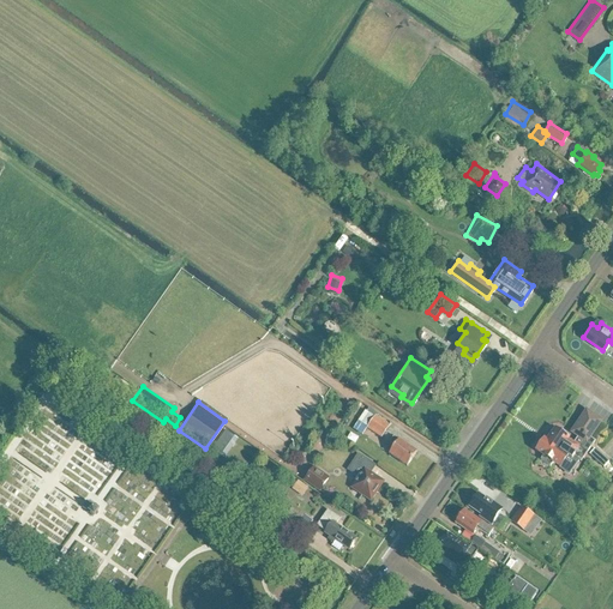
[(552,459),(564,466),(564,468),(569,460),(577,465),(582,459),(580,458),(594,438),(588,434),(600,417),(584,408),(570,429),(576,434),(572,440),(565,435),(566,435),(558,430),(558,426),(552,427),(552,430),(546,439),(544,438),(541,440),(540,439),(535,445),(538,446),(536,447),(544,452),(540,457),(550,464),(552,459)]
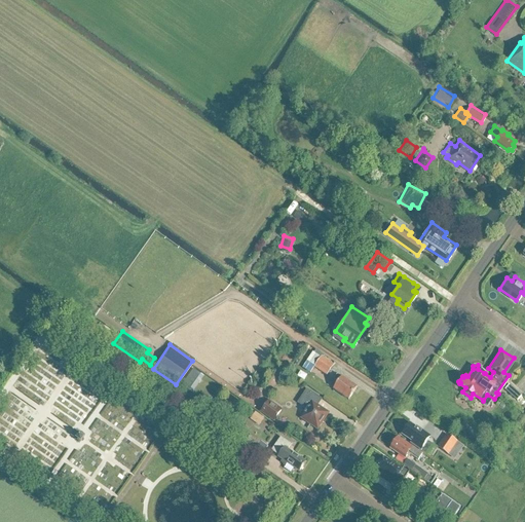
[(326,372),(333,362),(321,353),(313,364),(326,372)]
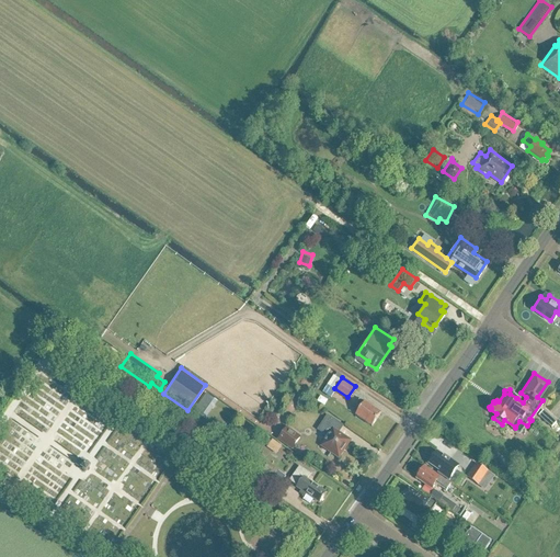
[(216,399),(205,390),(192,408),(204,417),(216,399)]
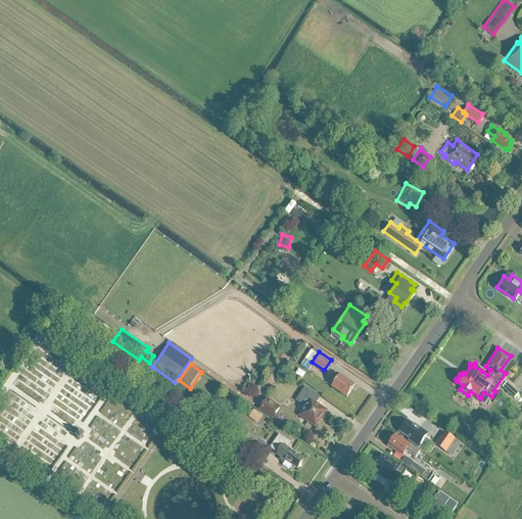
[(334,370),(331,374),(335,377),(330,384),(345,394),(353,382),(339,372),(338,373),(334,370)]
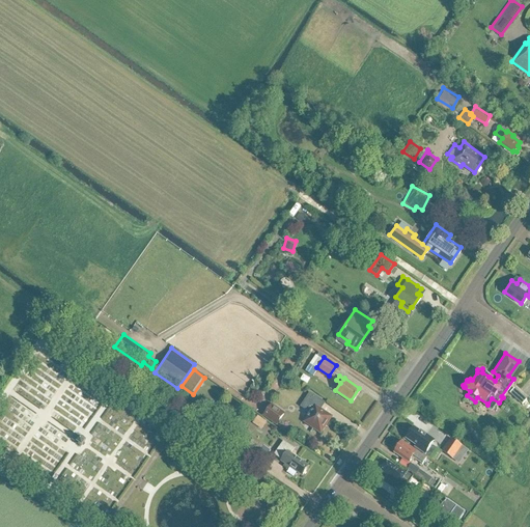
[(521,401),(526,396),(513,386),(508,391),(521,401)]
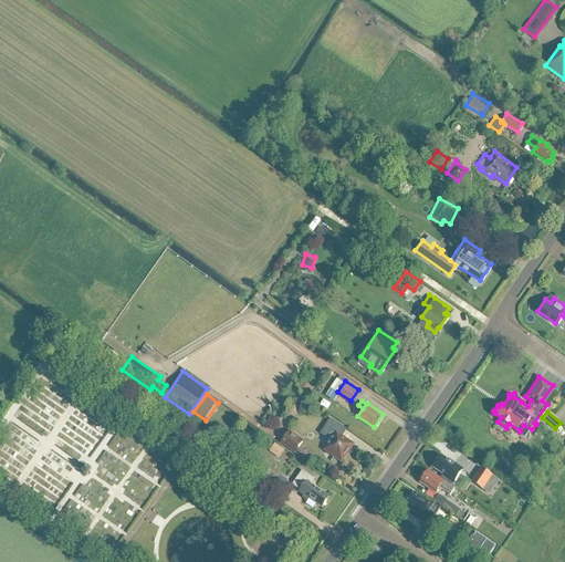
[(339,457),(351,441),(339,435),(344,427),(330,417),(320,430),(331,438),(325,447),(339,457)]
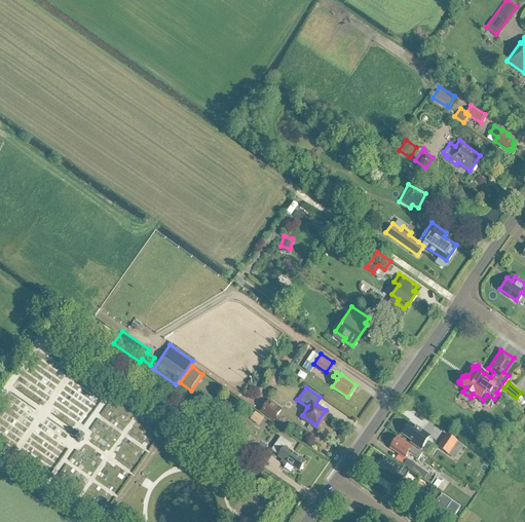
[(273,418),(279,408),(267,400),(261,409),(273,418)]
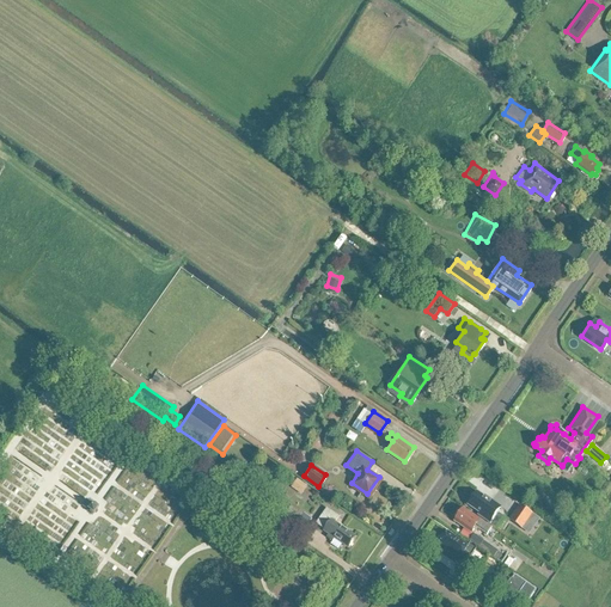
[(300,491),(306,482),(297,476),(289,484),(300,491)]
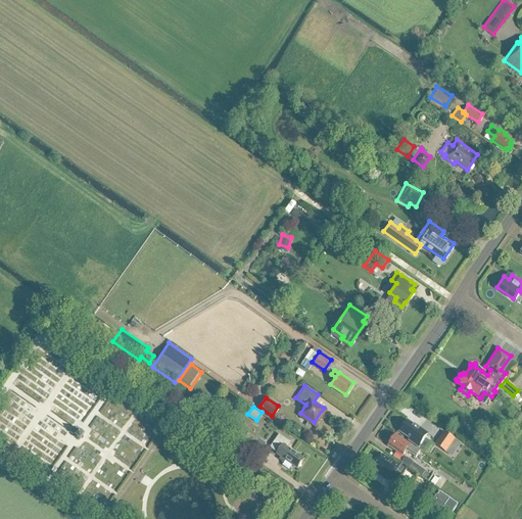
[(402,424),(398,429),(409,436),(408,438),(417,444),(426,431),(414,422),(413,423),(406,419),(405,420),(404,420),(401,423),(402,424)]
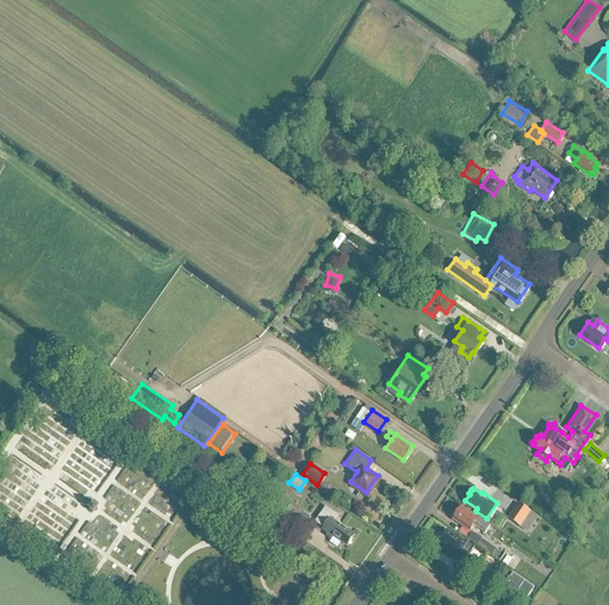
[(93,507),(97,501),(91,497),(85,493),(81,500),(86,504),(93,507)]
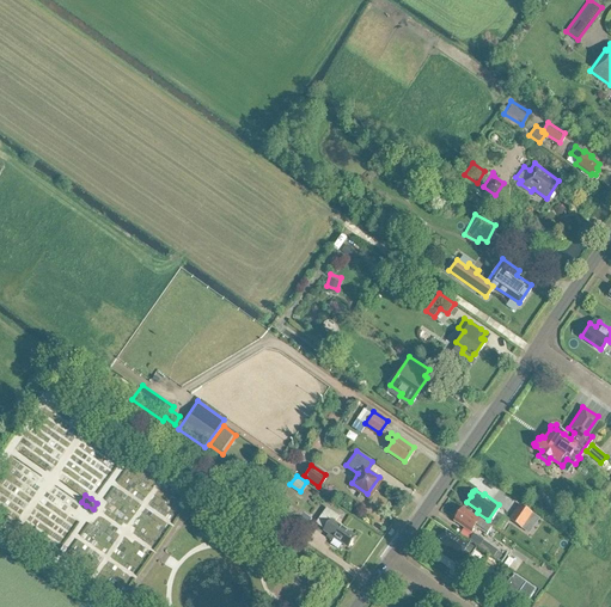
[(306,528),(310,522),(299,515),(303,509),(291,501),(283,512),(306,528)]
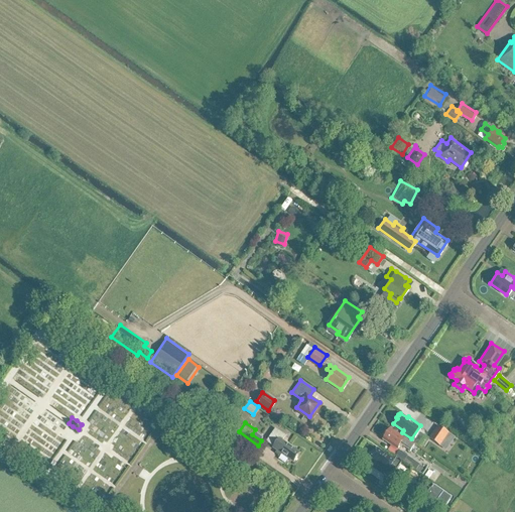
[(440,444),(449,431),(436,422),(427,435),(440,444)]
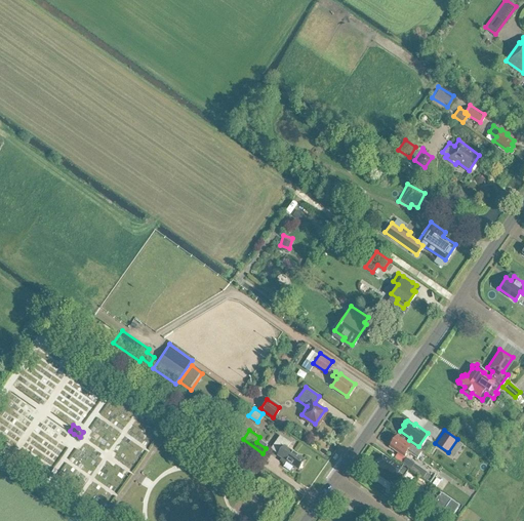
[(297,468),(301,462),(300,462),(303,458),(286,446),(289,441),(279,434),(270,447),(286,457),(285,458),(297,468)]
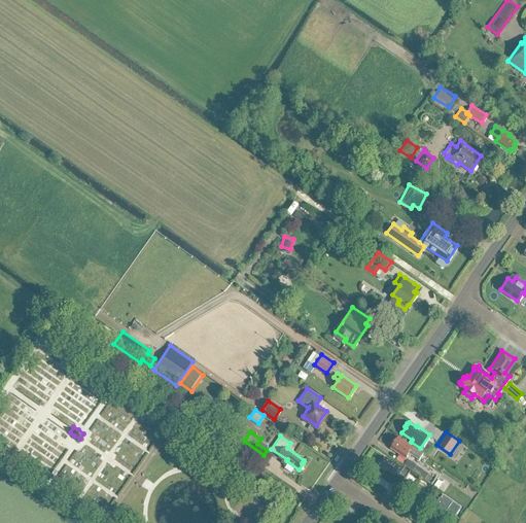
[(422,453),(397,437),(390,447),(405,457),(409,451),(418,457),(422,453)]
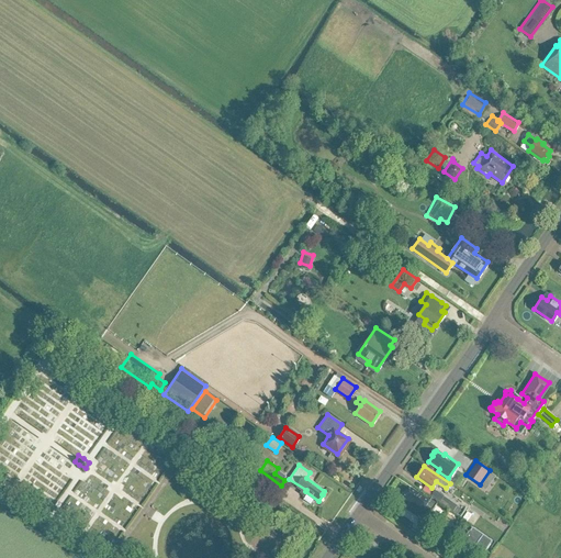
[(410,487),(403,497),(410,501),(405,508),(423,520),(436,501),(430,497),(428,499),(410,487)]
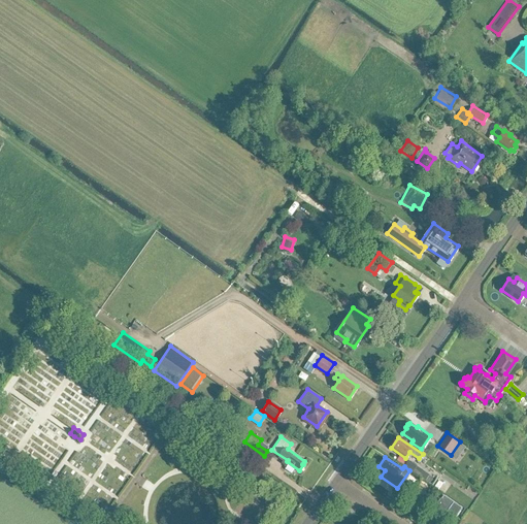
[(428,471),(407,458),(404,463),(425,478),(428,473),(428,471)]
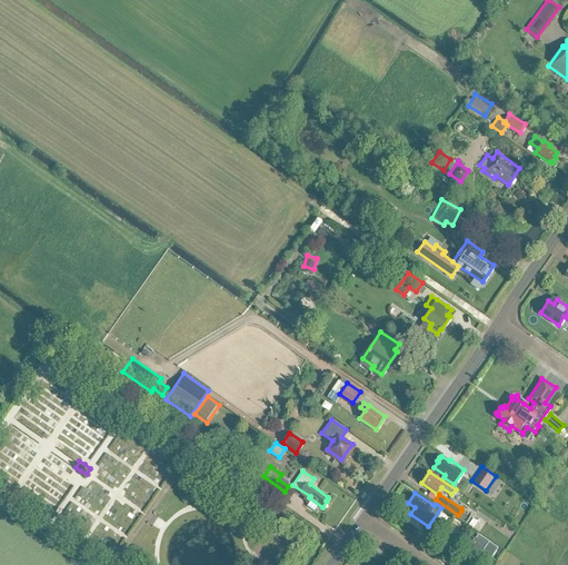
[(452,501),(462,508),(468,502),(457,494),(452,501)]
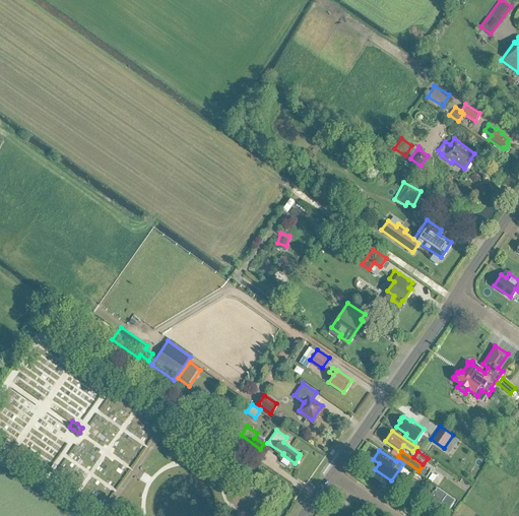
[(436,486),(427,500),(445,512),(454,499),(436,486)]
